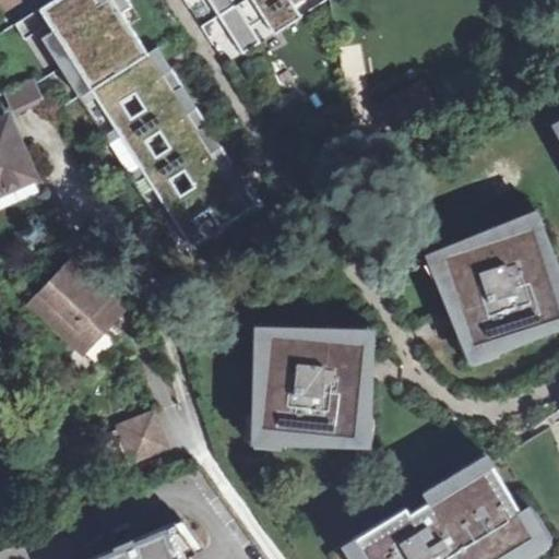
[(51,0),(15,23),(26,38),(50,23),(54,30),(92,88),(191,246),(209,235),(198,218),(210,210),(221,228),(259,203),(247,183),(238,189),(225,169),(234,163),(222,144),(212,150),(200,130),(209,123),(198,106),(188,111),(176,91),(185,85),(173,68),(164,73),(151,51),(149,54),(120,9),(131,1),(130,0),(51,0)]
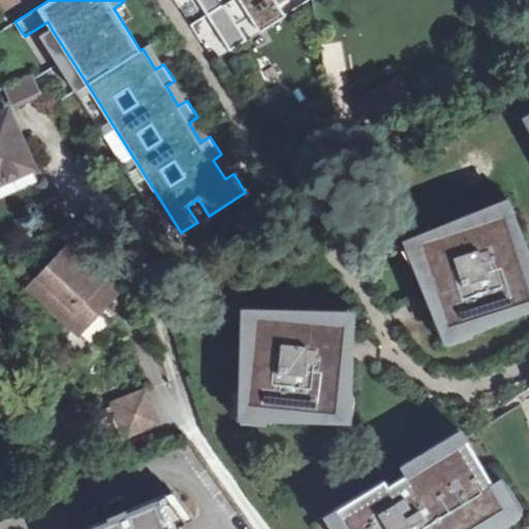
[(198,0),(230,50),(248,38),(240,25),(251,18),(259,31),(286,16),(276,0),(198,0)]
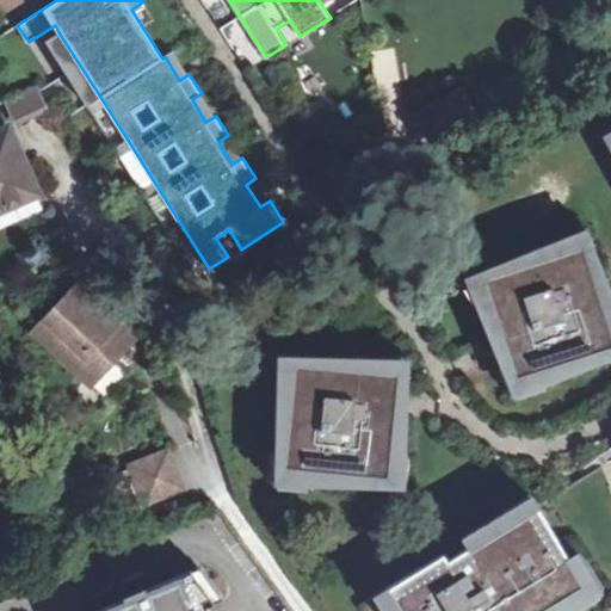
[(100,97),(59,32),(47,39),(88,104),(100,97)]
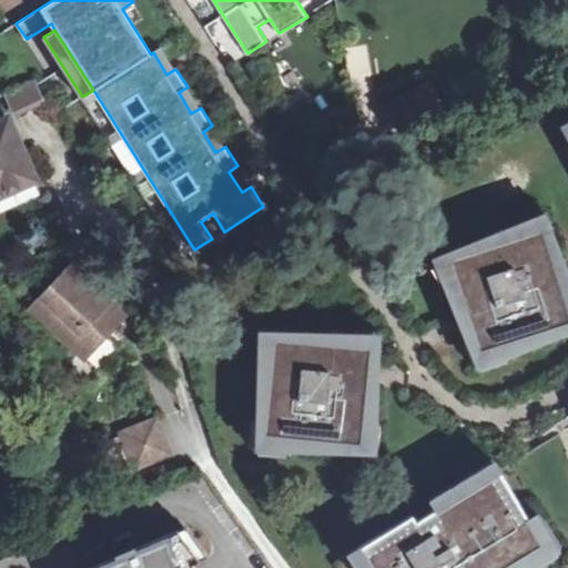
[(162,47),(153,52),(166,74),(175,69),(166,54),(162,47)]
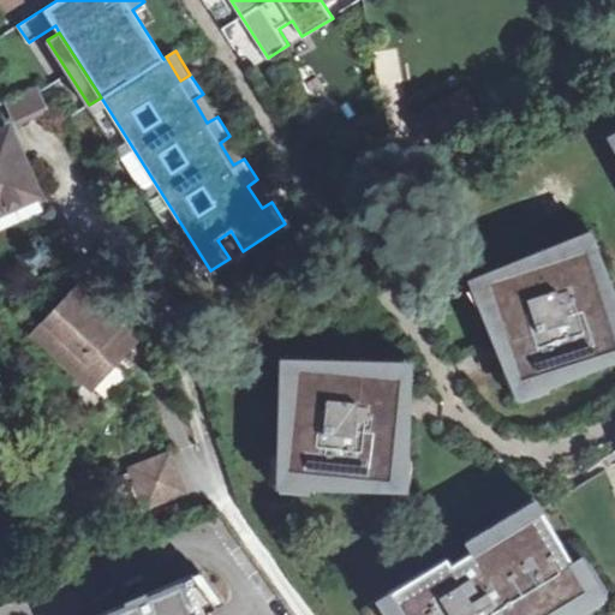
[(37,87),(6,101),(16,120),(47,107),(37,87)]
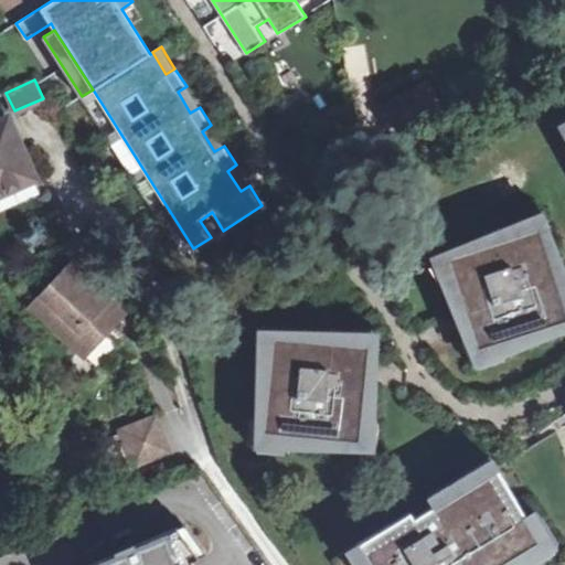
[(192,95),(187,86),(178,92),(190,113),(200,107),(192,95)]
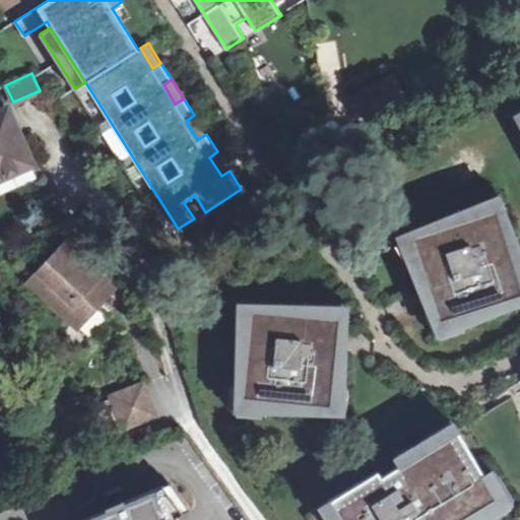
[(7,110),(0,113),(0,170),(29,157),(7,110)]
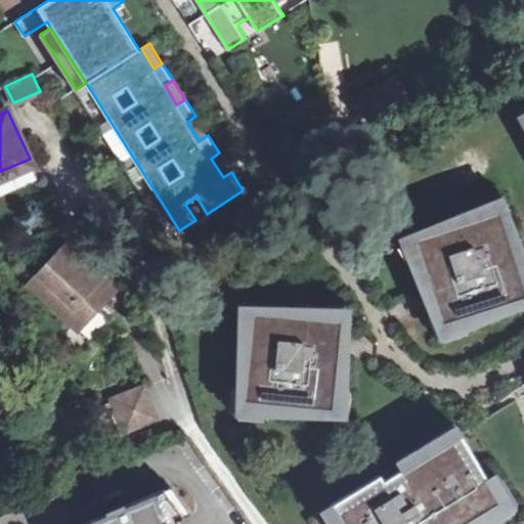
[(202,125),(195,116),(187,122),(199,140),(208,135),(202,125)]
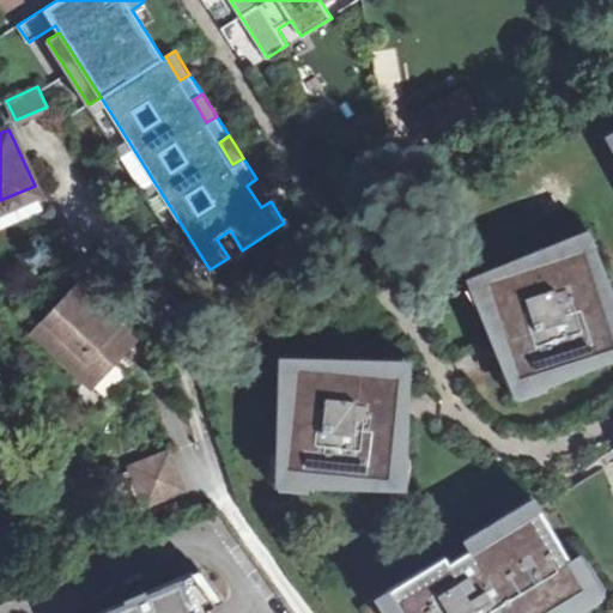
[(263,190),(256,178),(247,186),(261,207),(271,201),(263,190)]
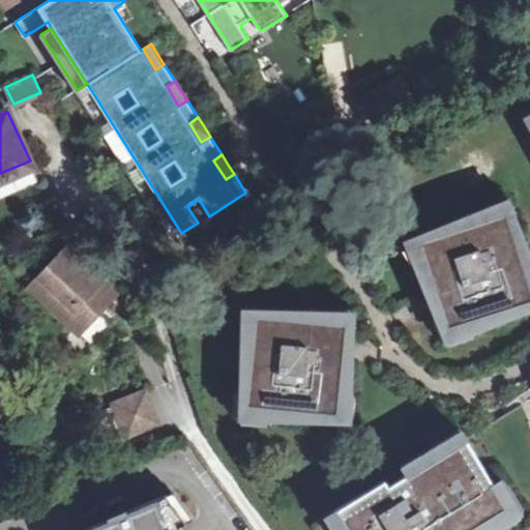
[(0,183),(33,169),(30,160),(0,173),(0,183)]
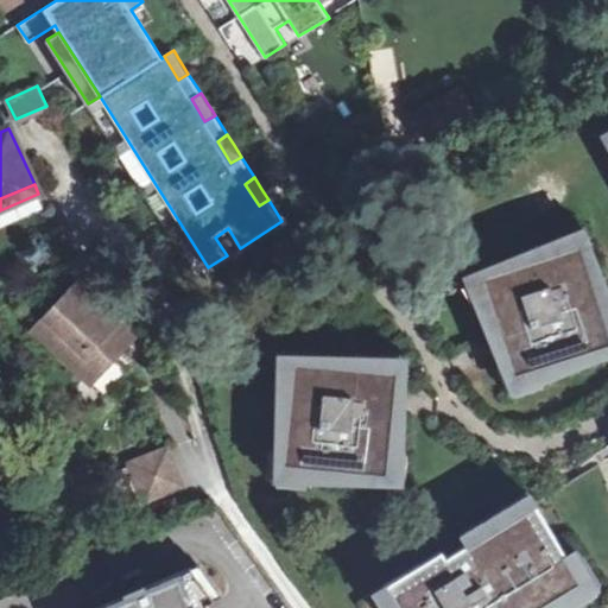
[(607,318),(582,240),(479,273),(501,343),(512,377),(607,344),(607,318)]
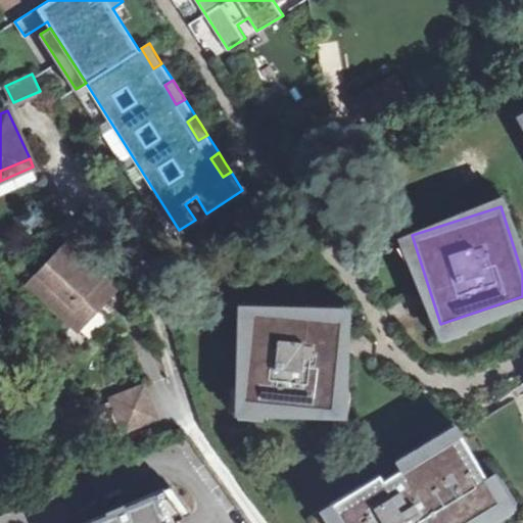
[(105,283),(66,247),(42,275),(56,288),(47,300),(80,331),(108,299),(98,290),(105,283)]
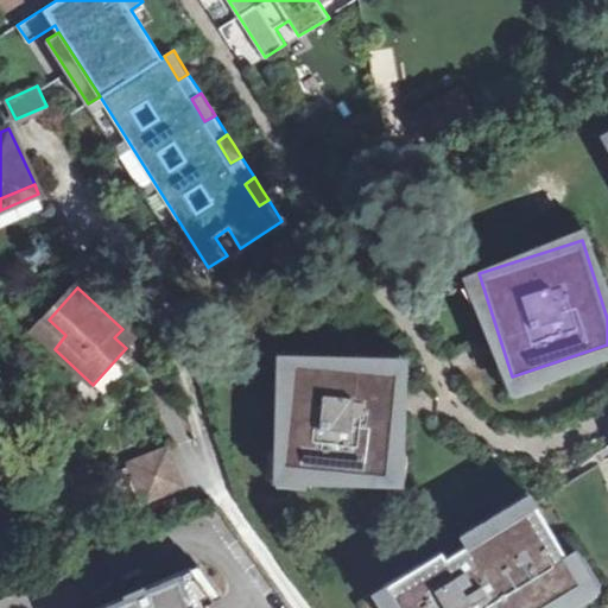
[(65,335),(49,320),(36,333),(55,349),(65,335)]
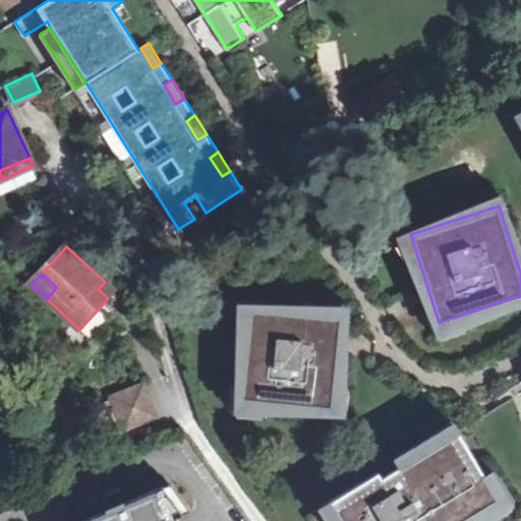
[(98,289),(108,298),(115,291),(105,282),(98,289)]
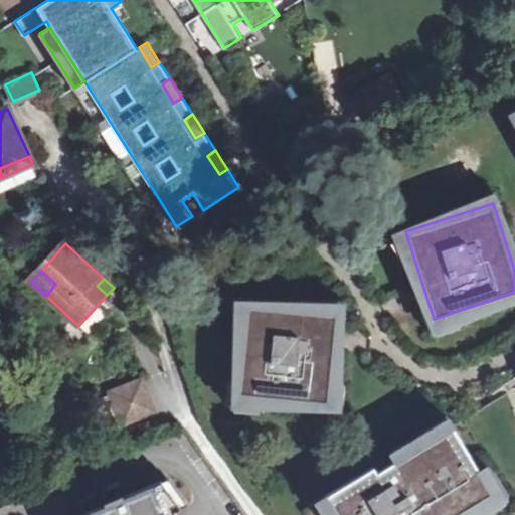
[(337,313),(247,303),(238,392),(329,402),(334,343),(337,313)]
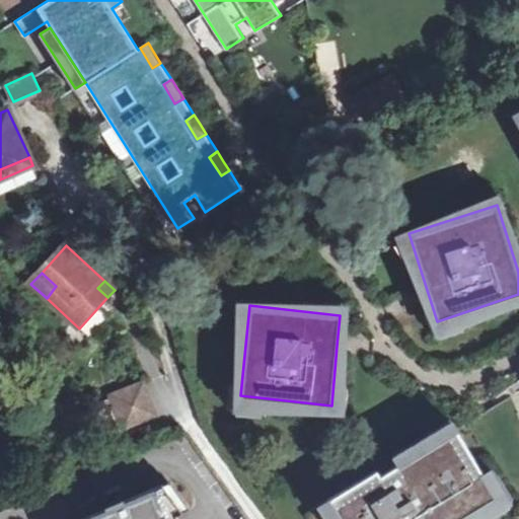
[(96,410),(121,431),(128,429),(157,416),(145,386),(116,398),(117,401),(96,410)]
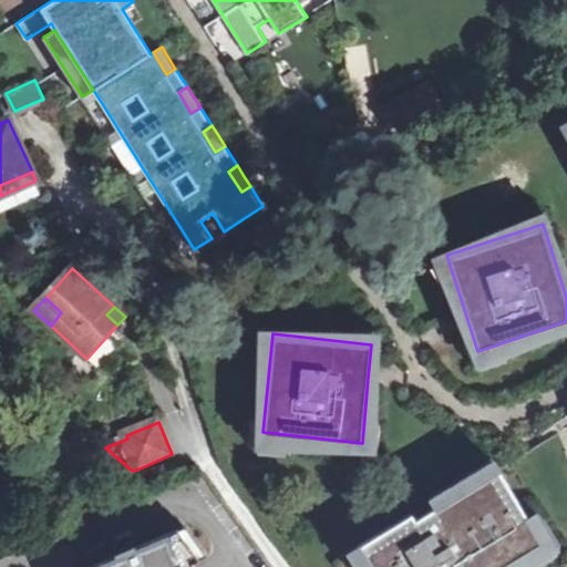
[(411,514),(360,545),(373,566),(501,566),(542,543),(497,470),(416,518),(411,514)]
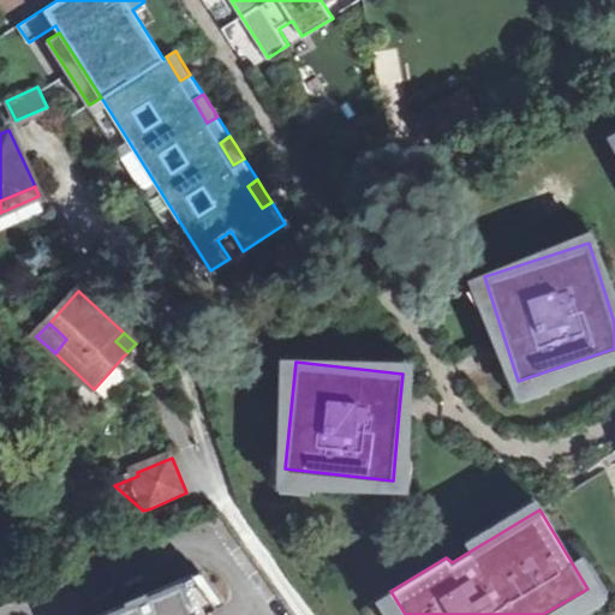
[(209,614),(207,609),(215,605),(192,574),(148,593),(145,589),(135,595),(125,598),(126,602),(95,614),(209,614)]
